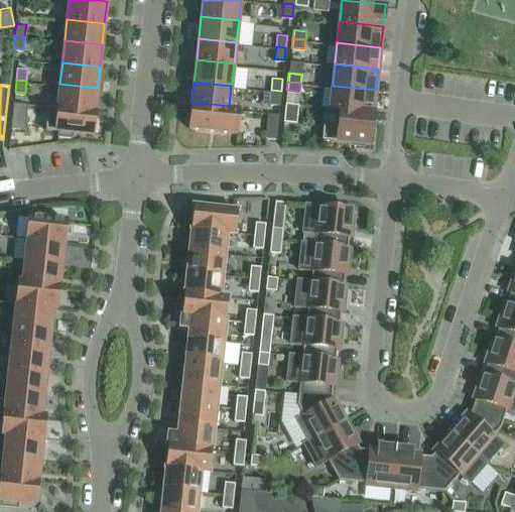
[(95,109),(97,88),(59,84),(57,105),(95,109)]
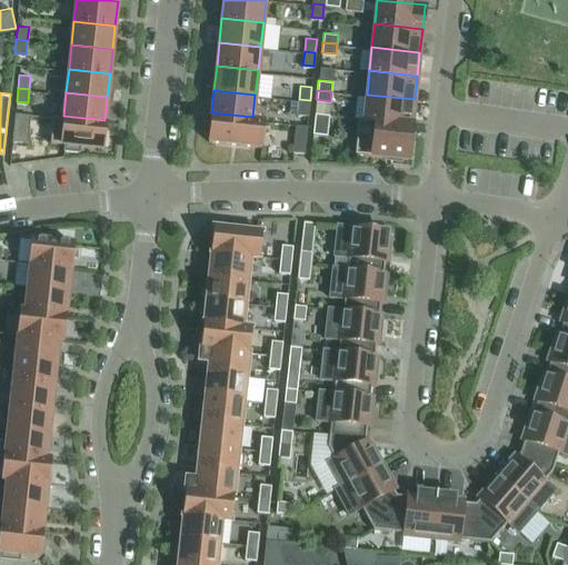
[(411,125),(415,99),(367,95),(364,118),(364,119),(411,125)]
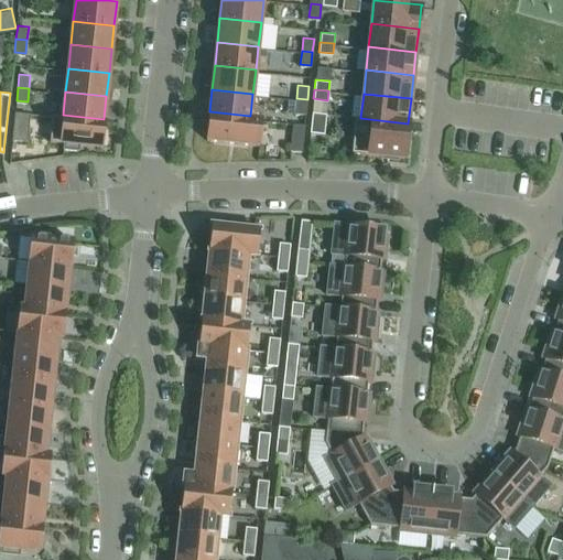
[(305,112),(307,99),(296,98),(295,111),(305,112)]
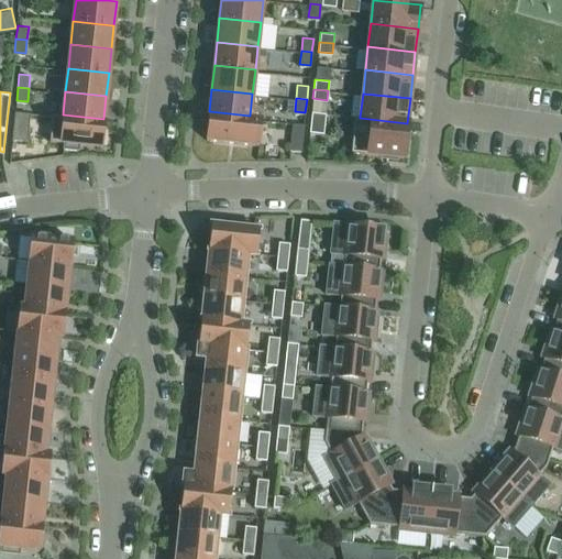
[(31,112),(15,110),(12,138),(28,140),(31,112)]
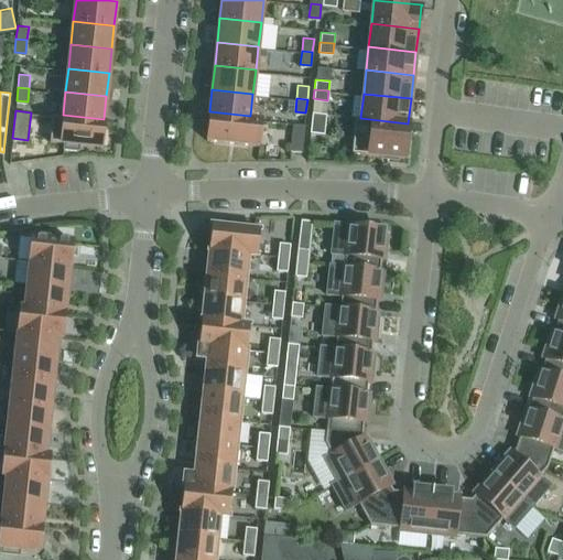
[(261,117),(250,116),(209,111),(207,138),(259,143),(261,117)]
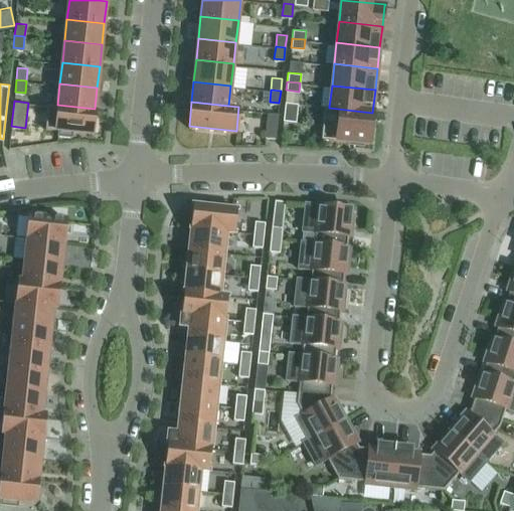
[(297,112),(298,103),(285,102),(284,111),(297,112)]
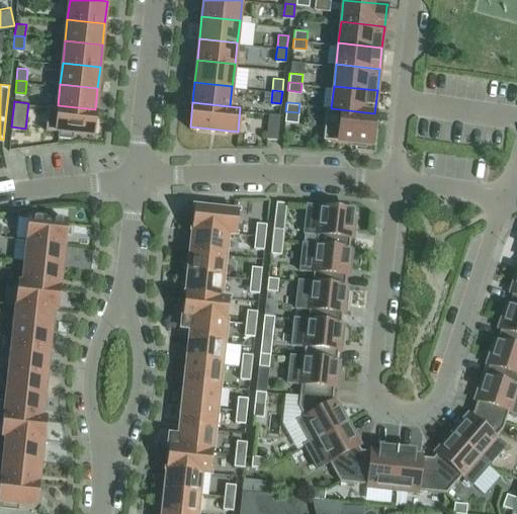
[(96,109),(95,109),(58,105),(49,104),(46,127),(59,130),(59,135),(73,137),(73,131),(93,133),(96,109)]
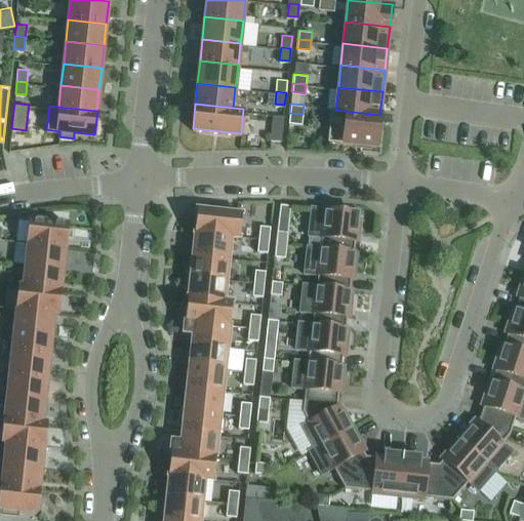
[(376,146),(379,115),(335,110),(335,109),(330,108),(327,141),(376,146)]
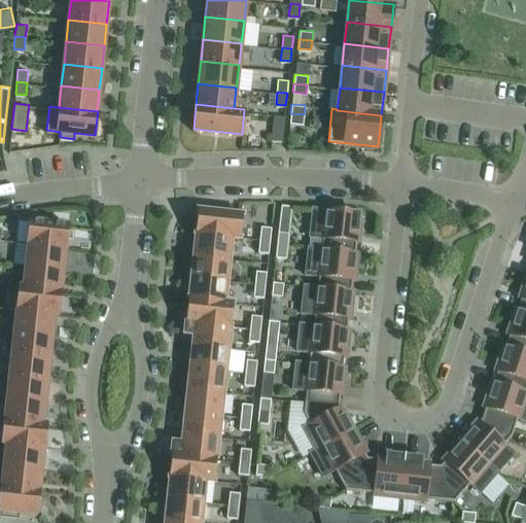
[(303,124),(304,114),(290,113),(289,123),(303,124)]
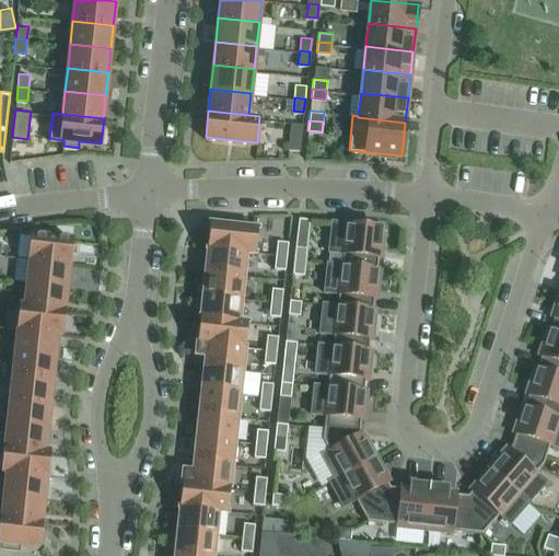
[(292,122),(290,135),(301,136),(302,123),(292,122)]
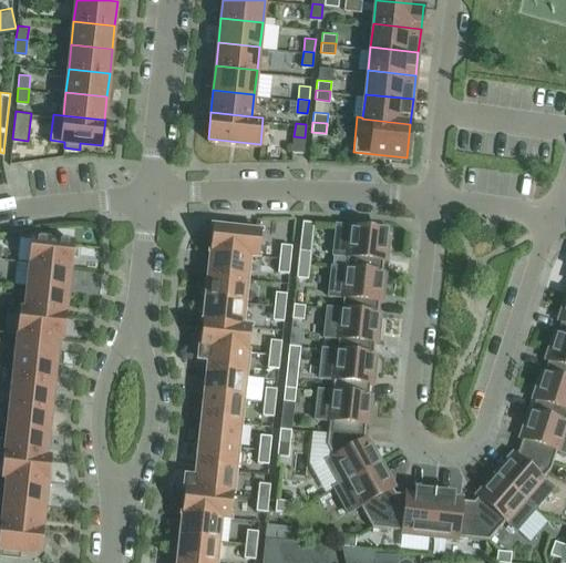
[(304,150),(305,137),(294,136),(292,149),(304,150)]
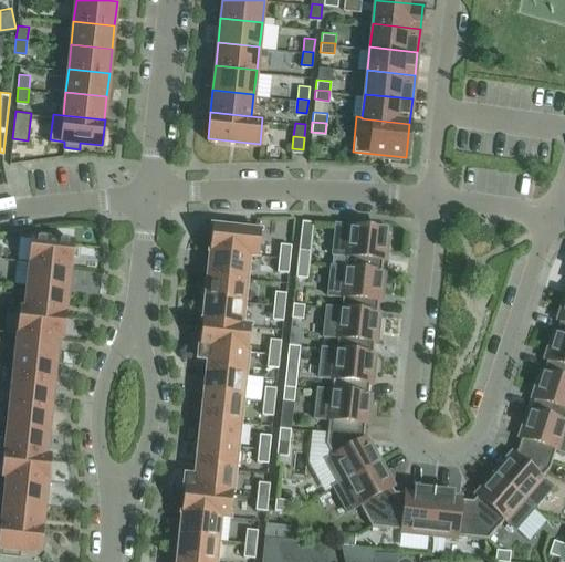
[(248,221),(234,220),(233,226),(212,224),(209,249),(210,249),(249,253),(258,255),(260,228),(247,227),(248,221)]
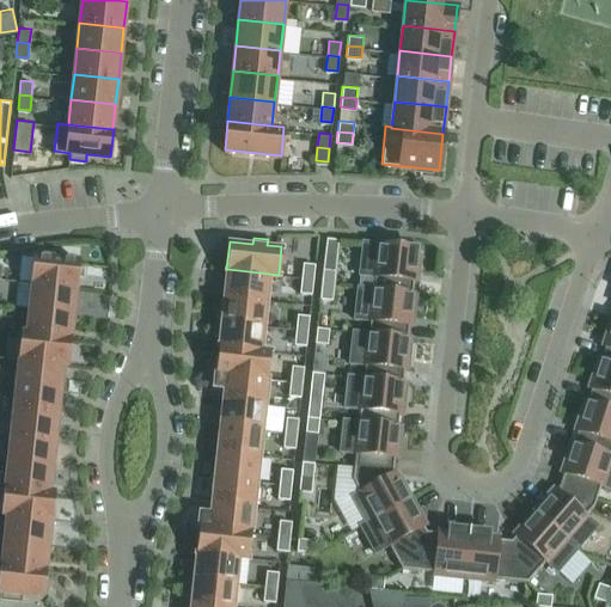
[(358,287),(416,293),(416,292),(413,290),(414,279),(417,279),(420,251),(422,251),(423,245),(407,244),(402,244),(402,243),(362,239),(359,271),(374,274),(373,287),(358,284),(358,287)]
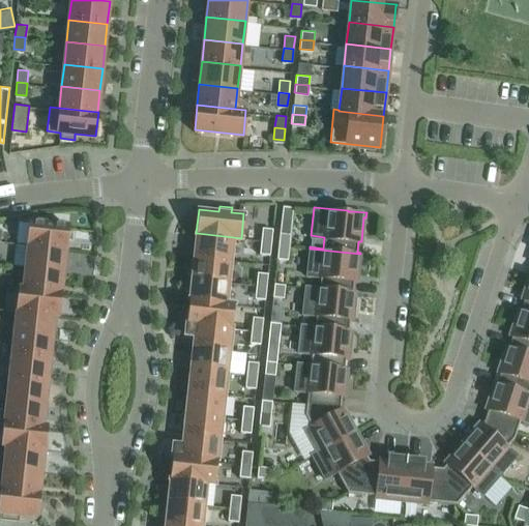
[(27,243),(28,243),(28,242),(66,246),(68,224),(51,222),(51,215),(33,213),(32,220),(30,220),(27,243)]
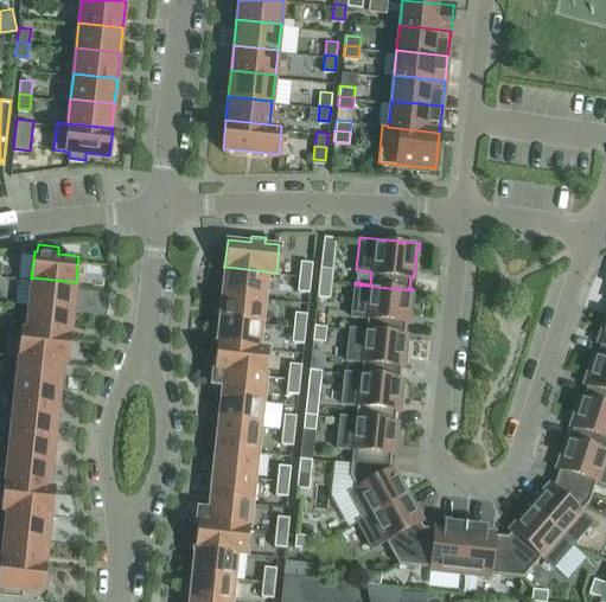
[(300,258),(299,274),(311,275),(312,260),(300,258)]
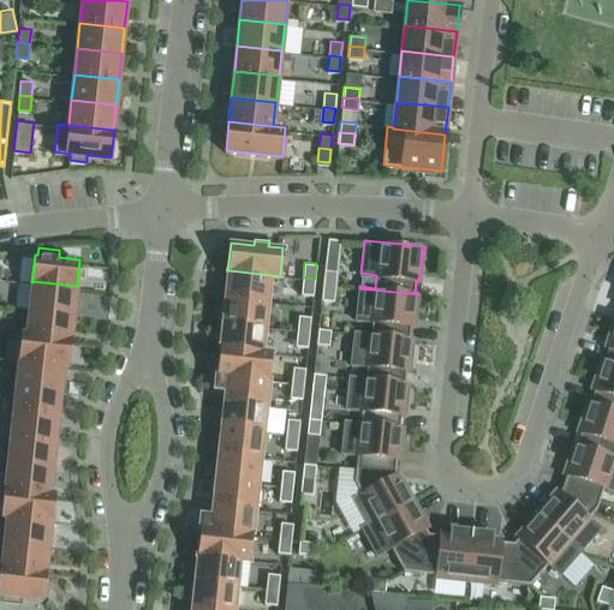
[(338,269),(325,268),(323,283),(335,285),(338,269)]
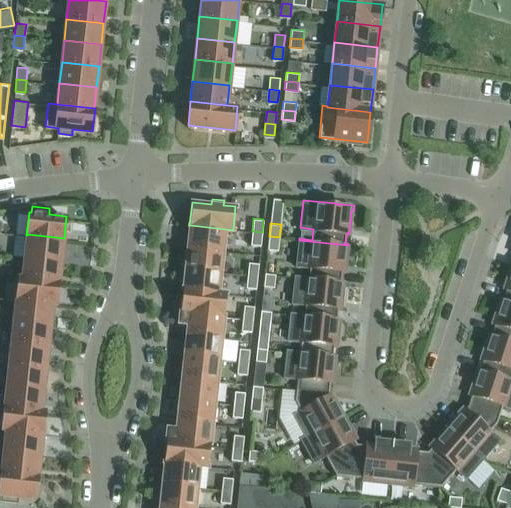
[(222,250),(225,229),(190,225),(188,247),(222,250)]
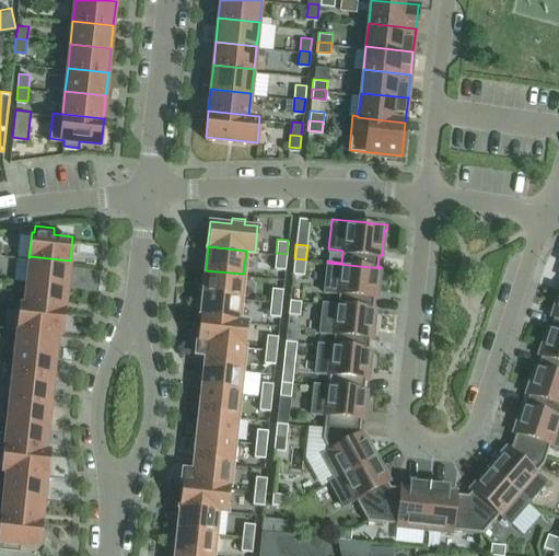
[(286,267),(287,254),(276,253),(275,266),(286,267)]
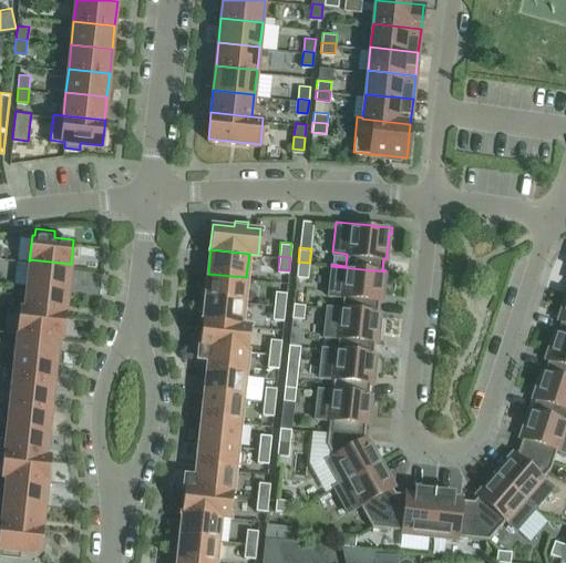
[(68,288),(71,264),(30,259),(30,260),(27,284),(68,288)]
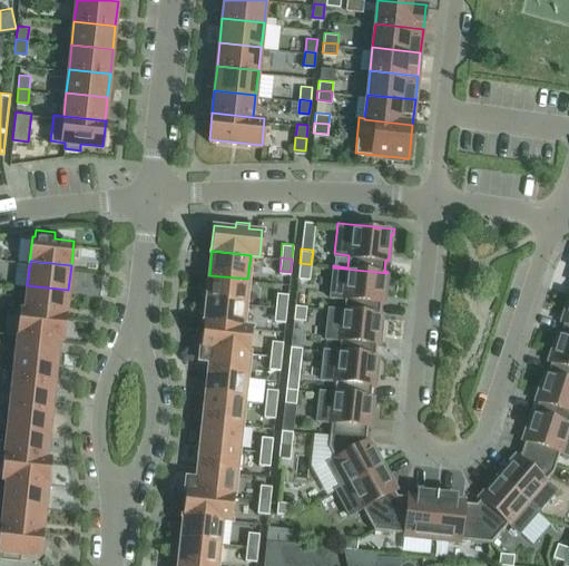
[(311,264),(300,263),(297,276),(310,277),(311,264)]
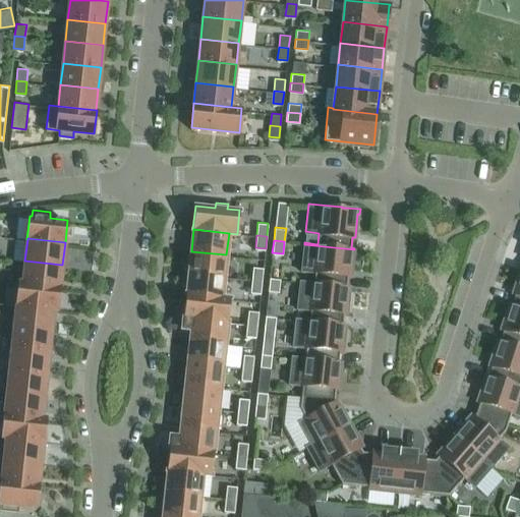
[(354,249),(304,244),(301,269),(314,271),(313,282),(300,280),(300,282),(349,287),(350,286),(347,285),(348,275),(351,275),(354,249)]
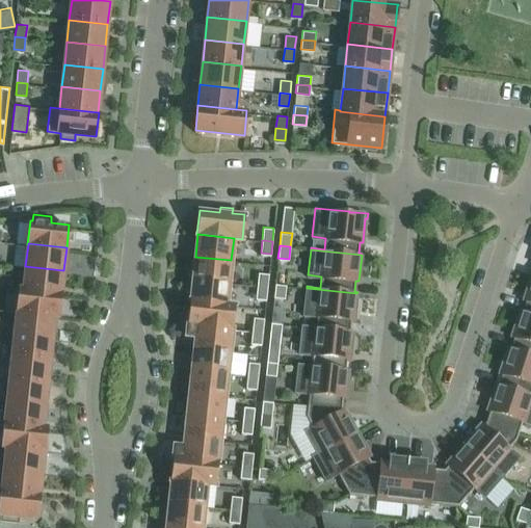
[(229,282),(231,260),(195,257),(192,278),(229,282)]
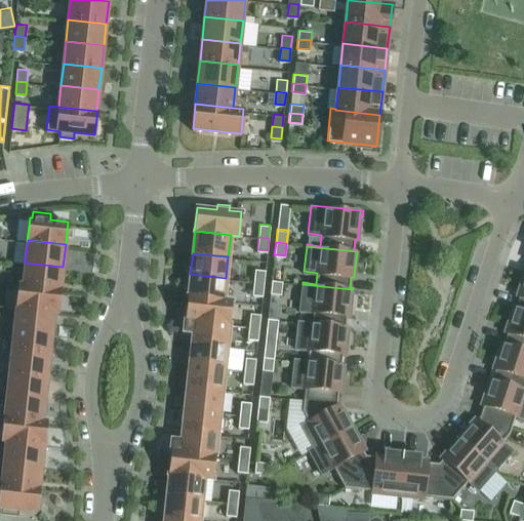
[(61,288),(63,267),(25,263),(23,283),(23,284),(61,288)]
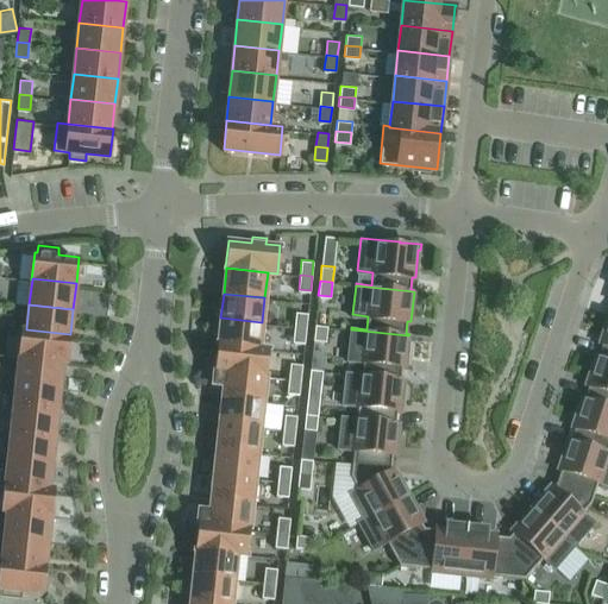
[(296,310),(294,326),(306,327),(308,312),(296,310)]
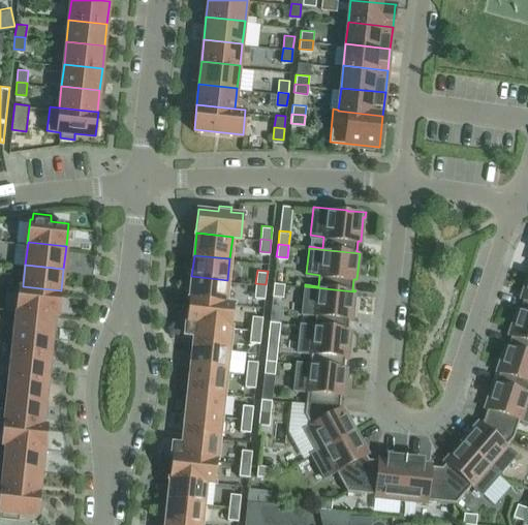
[(527,274),(520,297),(523,297),(520,308),(517,307),(517,308),(527,311),(527,274)]
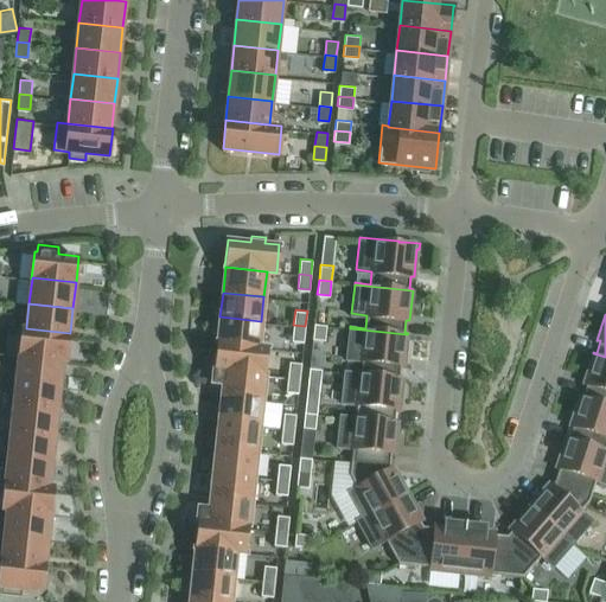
[(259,346),(261,321),(219,316),(217,341),(259,346)]
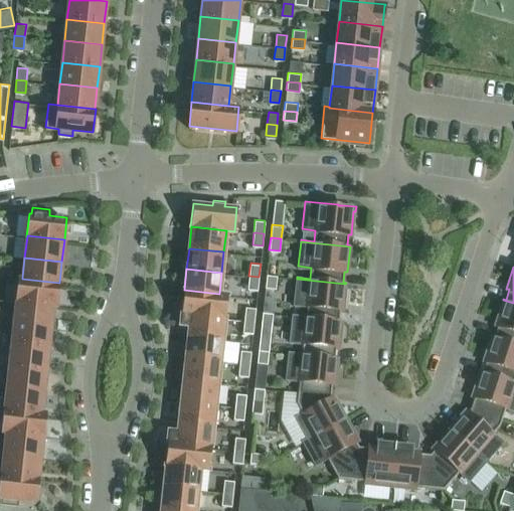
[(277,275),(267,274),(265,287),(276,288),(277,275)]
